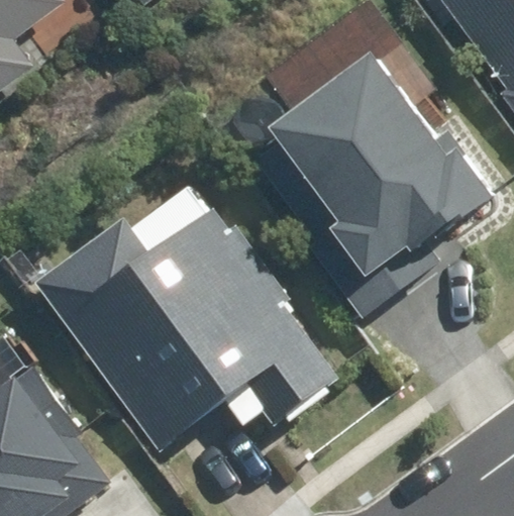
[(0,92),(34,66),(14,40),(66,1),(64,0),(0,0),(0,92)]
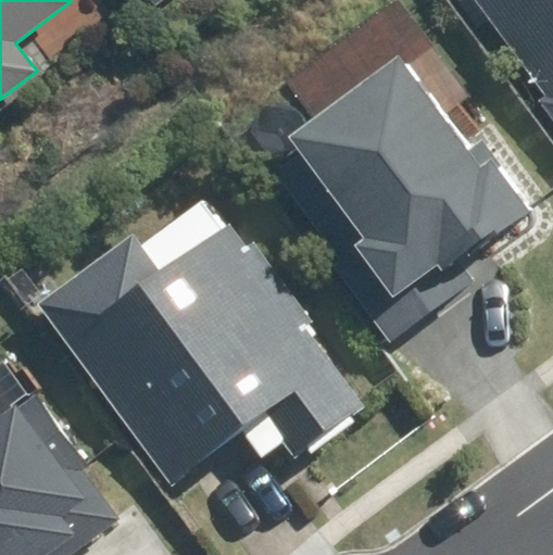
[(139,0),(149,13),(167,0),(139,0)]
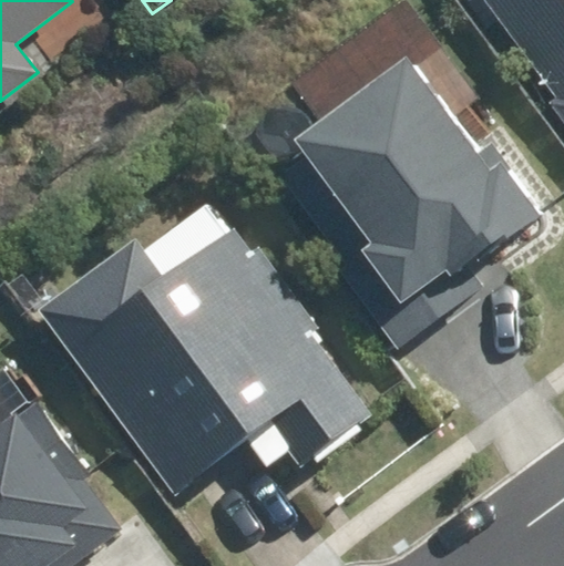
[(294,136),(308,155),(280,175),(347,265),(338,270),(397,349),(482,287),(468,267),(542,213),(491,144),(481,152),(457,119),(480,101),(404,0),(397,0),(286,82),(316,121),(294,136)]
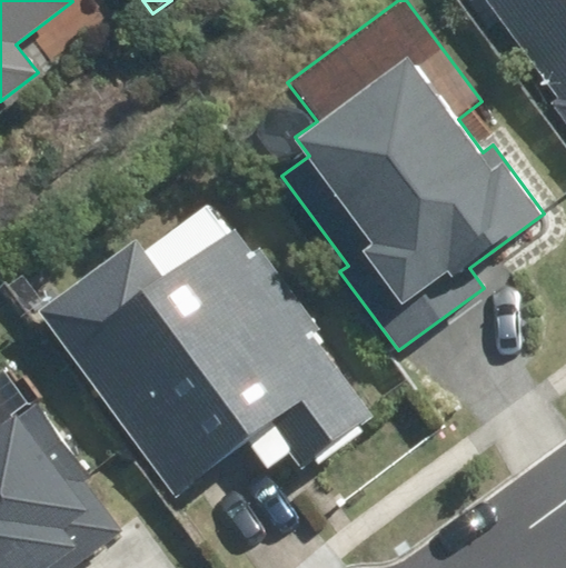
[(549,103),(565,126),(565,0),(485,0),(555,100),(549,103)]
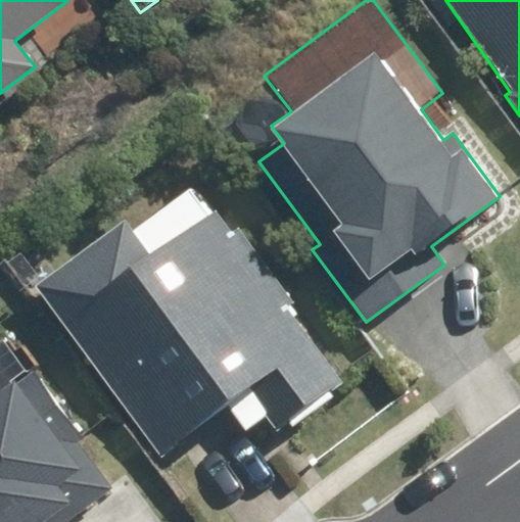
[(123,218),(32,283),(159,457),(248,387),(278,428),(278,427),(288,421),(292,426),(335,395),(331,390),(342,382),(288,307),(295,303),(238,225),(232,230),(216,207),(209,211),(190,185),(130,228),(123,218)]
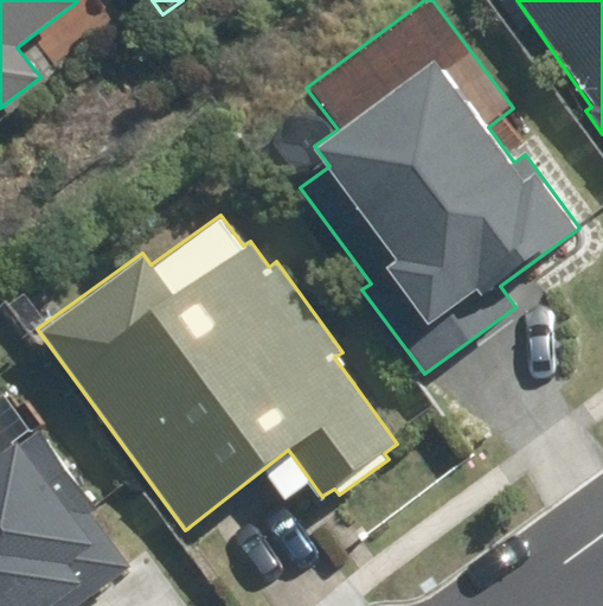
[(78,605),(94,594),(91,592),(128,566),(90,514),(96,510),(37,427),(40,425),(20,397),(14,402),(5,389),(1,391),(0,389),(0,605),(78,605)]
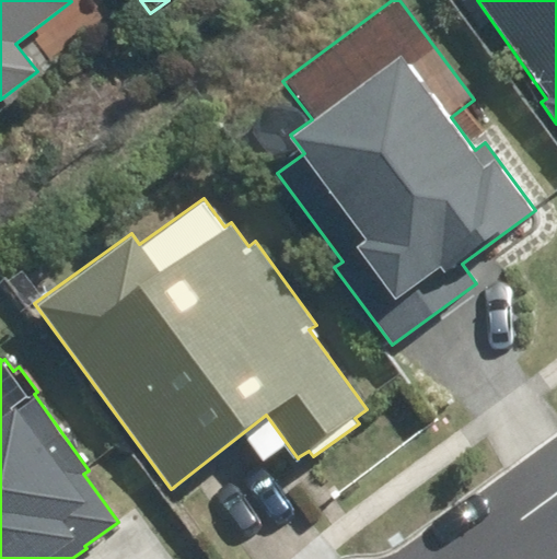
All buildings are outlined.
